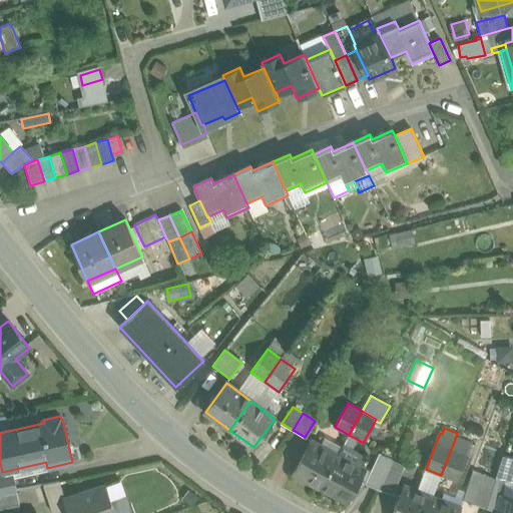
[(357,439),(349,435),(337,456),(320,487),(347,501),(364,470),(360,468),(364,460),(367,462),(368,460),(365,458),(351,450),(357,439)]
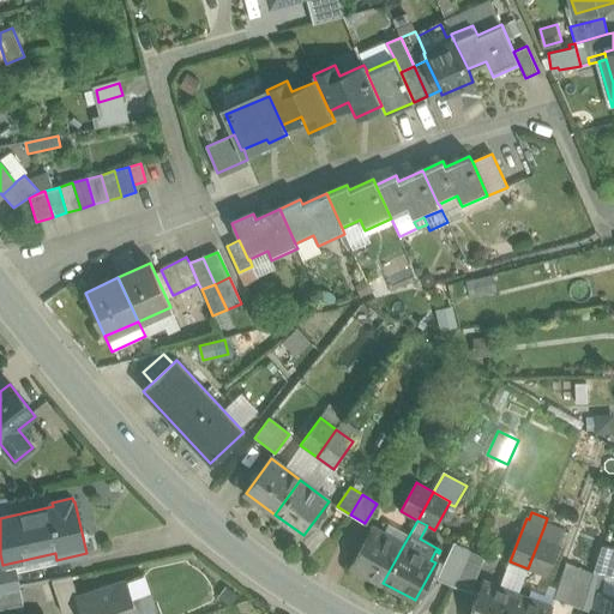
[(545,525),(528,569),(545,575),(561,531),(545,525)]
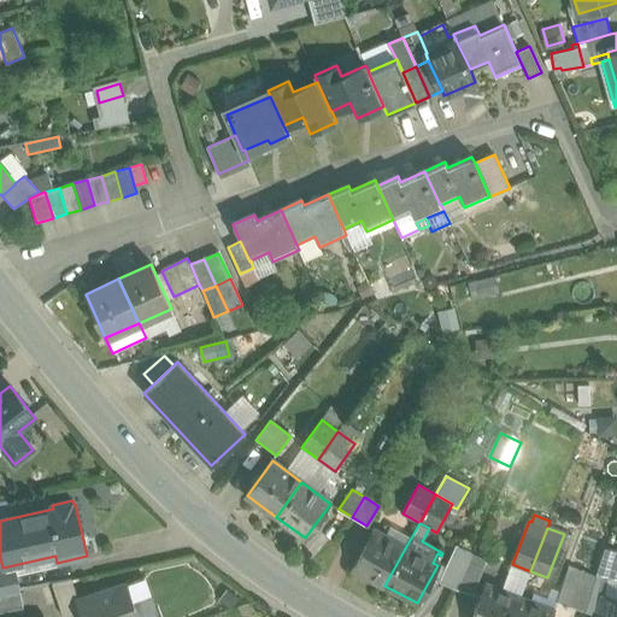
[(405,548),(374,530),(353,569),(385,586),(405,548)]
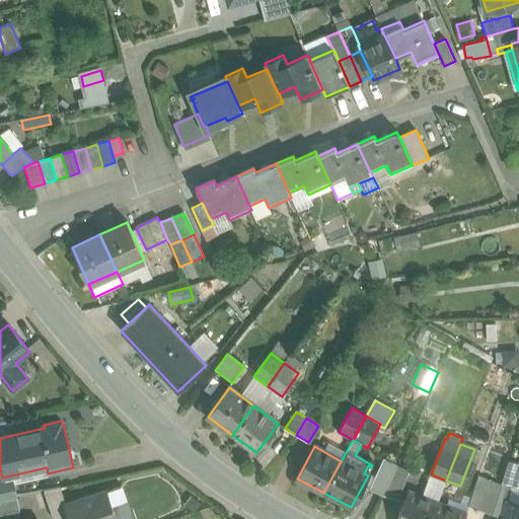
[(501,484),(492,514),(505,518),(508,502),(509,502),(512,488),(516,489),(516,487),(518,476),(518,463),(508,461),(501,484)]
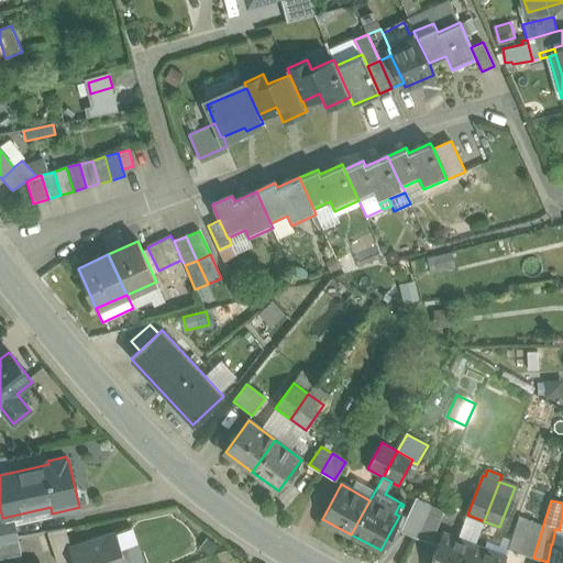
[(428,511),(414,505),(401,531),(416,538),(428,511)]
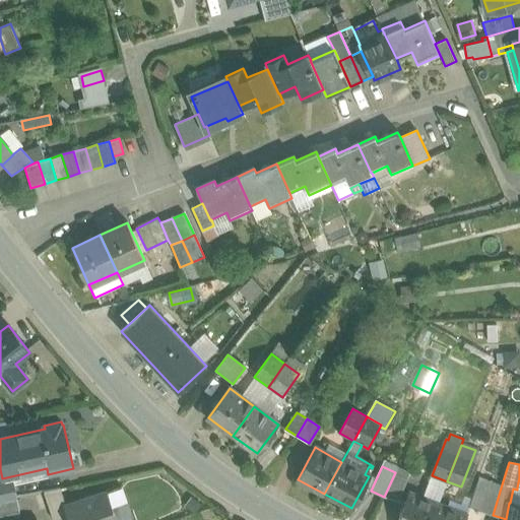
[(395,472),(384,497),(398,502),(409,473),(397,467),(395,472)]
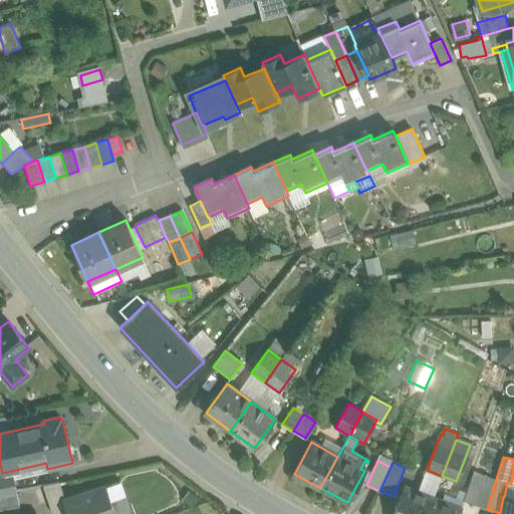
[(418,492),(405,487),(394,513),(427,513),(433,498),(442,476),(427,470),(418,492)]
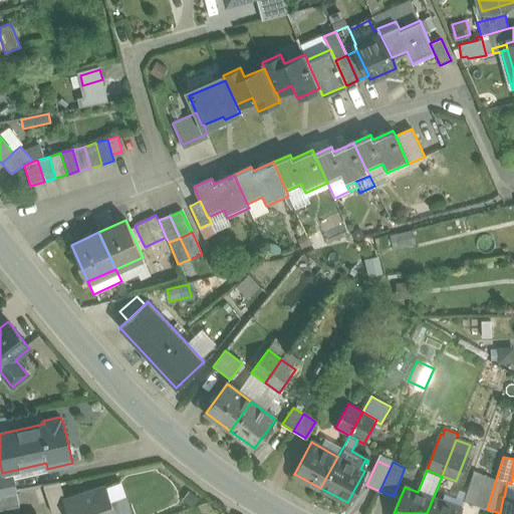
[(496,479),(473,472),(463,501),(487,509),(496,479)]
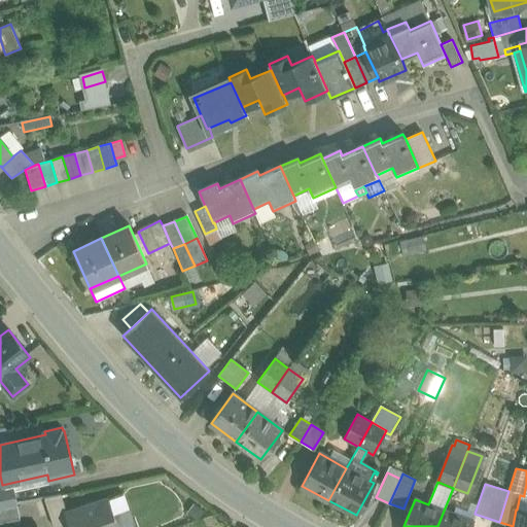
[(13,488),(0,491),(0,506),(16,503),(13,488)]
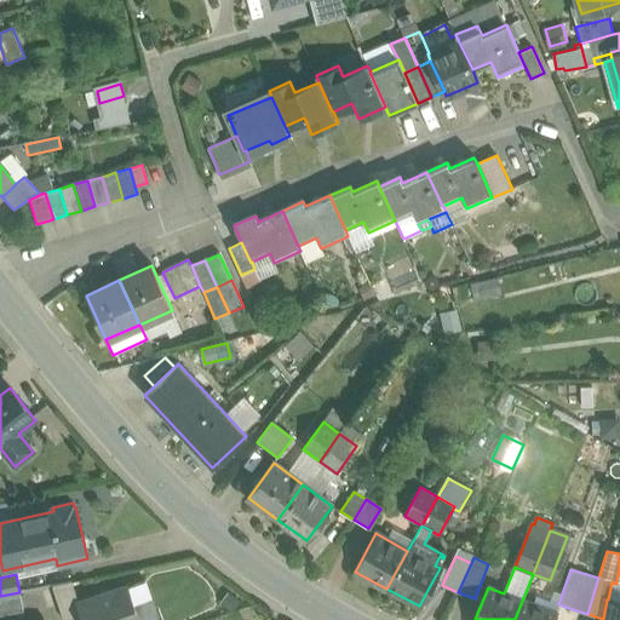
[(127,587),(138,619),(153,619),(159,618),(147,581),(127,587)]
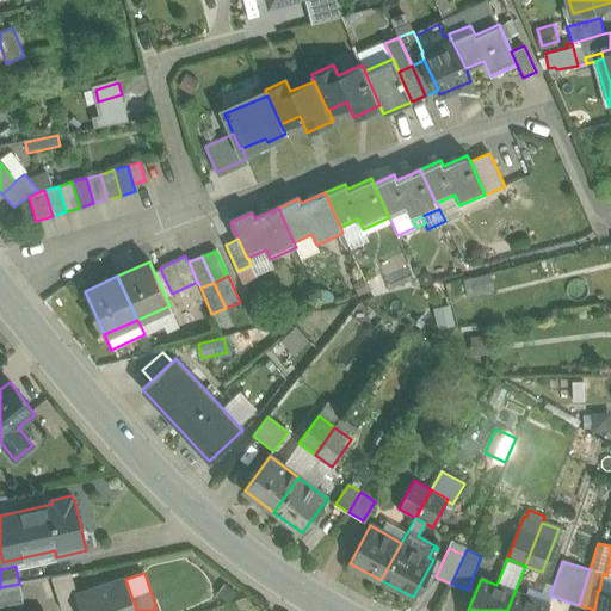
[(610,573),(608,573),(608,575),(603,574),(599,591),(610,593),(610,573)]
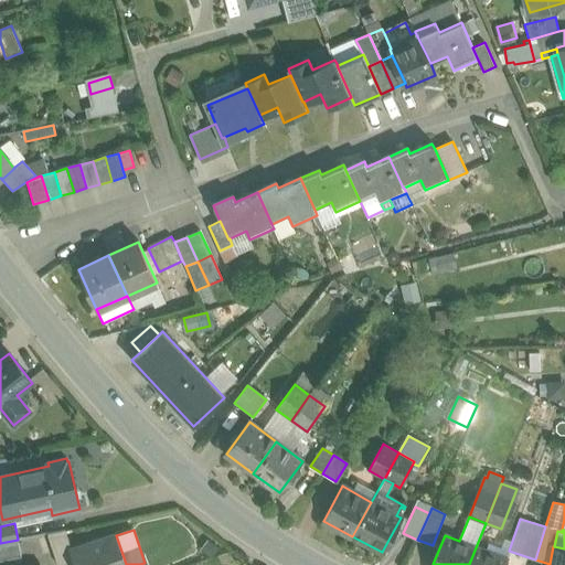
[(65,531),(48,534),(57,564),(62,564),(74,561),(70,550),(72,550),(65,531)]
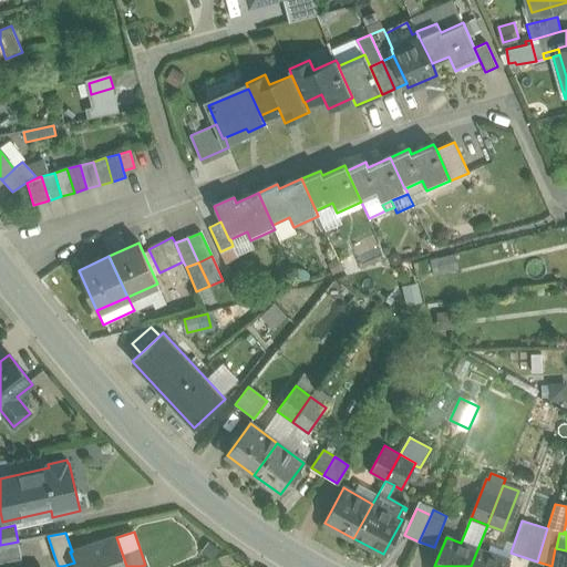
[(72,552),(70,552),(74,563),(74,566),(126,566),(116,537),(116,536),(72,552)]
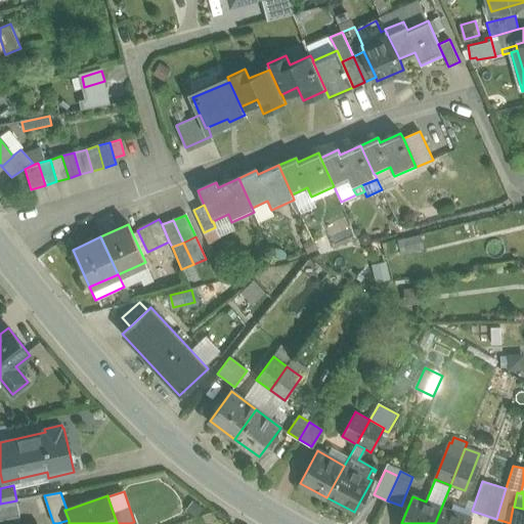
[(16,501),(0,505),(0,520),(19,516),(16,501)]
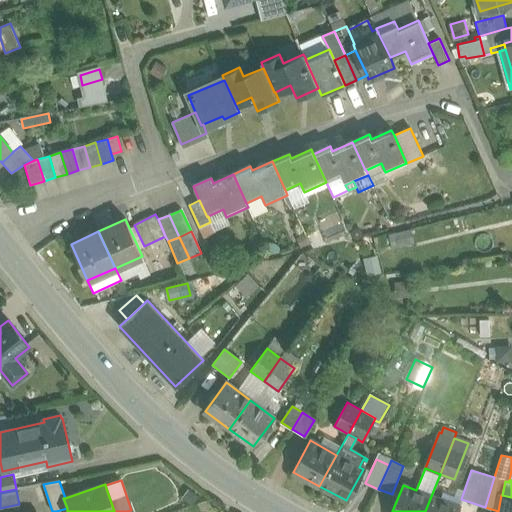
[(511,511),(511,497),(502,495),(501,495),(498,511),(497,511),(511,511)]
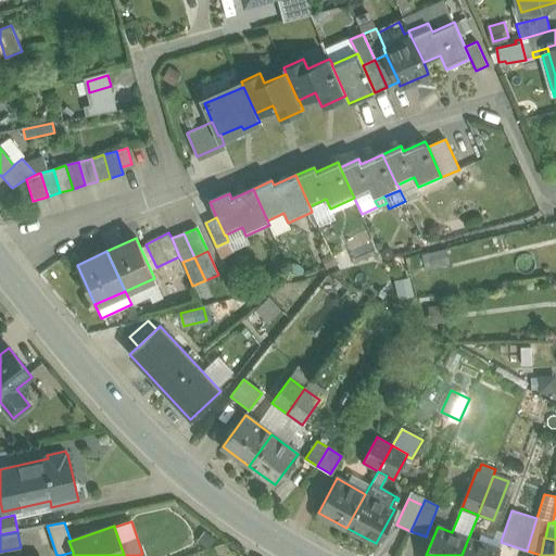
[(495,555),(498,551),(468,539),(462,555),(495,555)]
